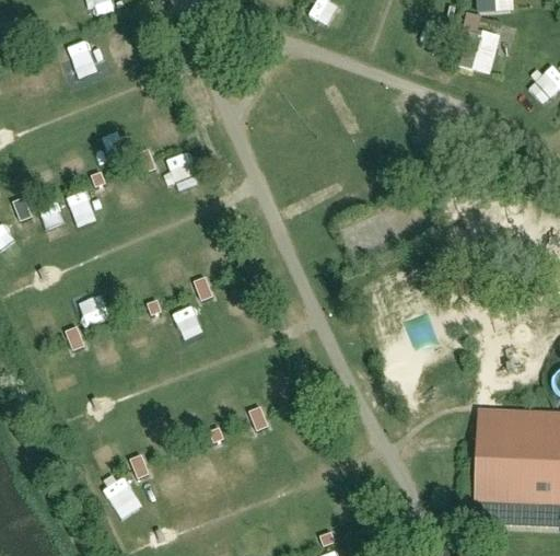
[(88,0),(92,11),(115,6),(113,0),(88,0)]
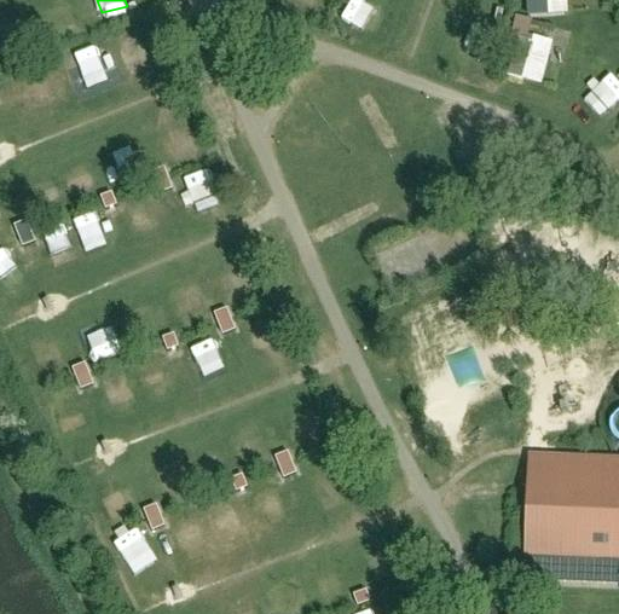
[(524,0),(525,12),(566,11),(565,0),(524,0)]
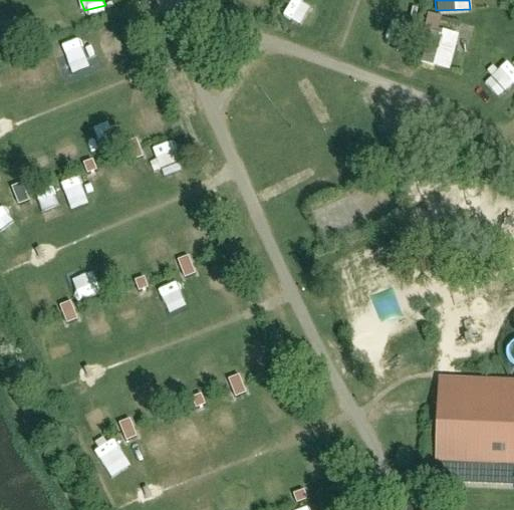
[(425,26),(437,28),(440,14),(428,11),(425,26)]
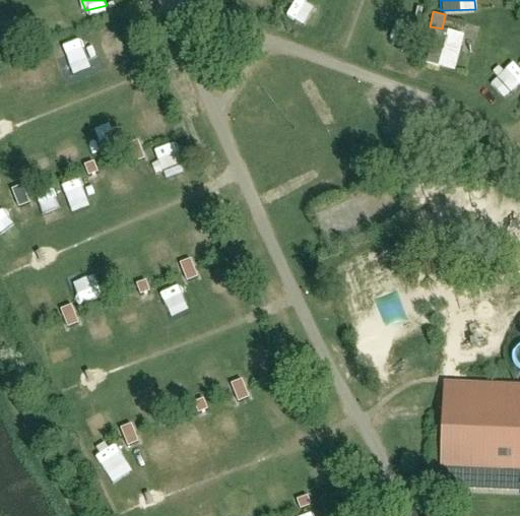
[(463,34),(434,24),(423,59),(452,68),(463,34)]
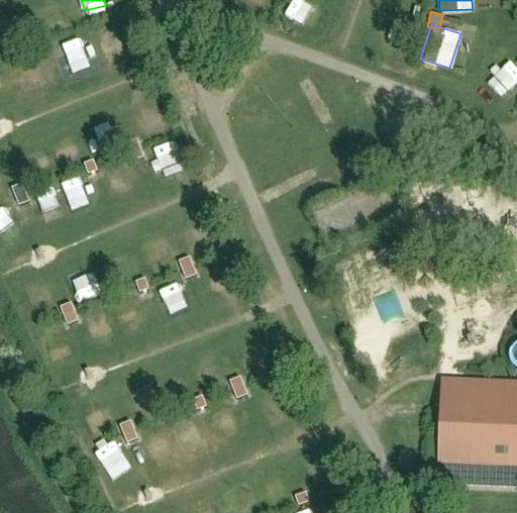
[(137,140),(127,143),(134,162),(143,158),(137,140)]
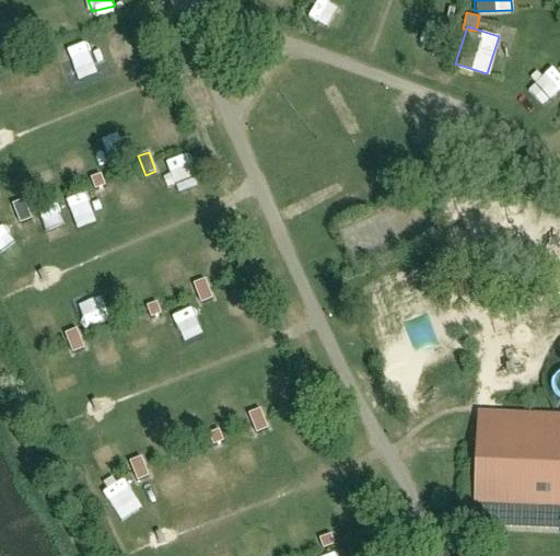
[(175,182),(197,173),(188,152),(166,161),(175,182)]
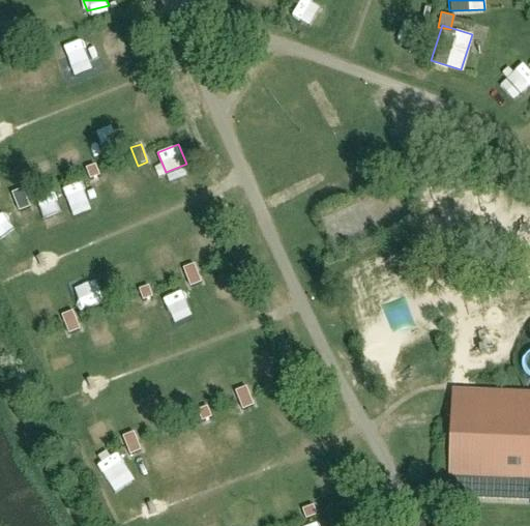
[(22,192),(11,196),(19,213),(29,209),(22,192)]
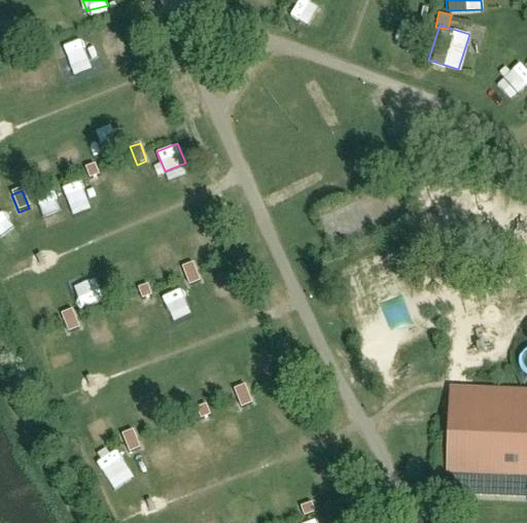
[(192,265),(183,268),(189,286),(200,282),(192,265)]
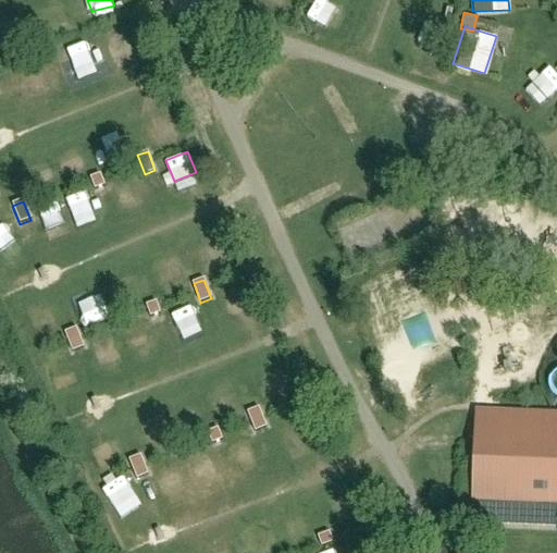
[(76,330),(66,334),(73,353),(84,348),(76,330)]
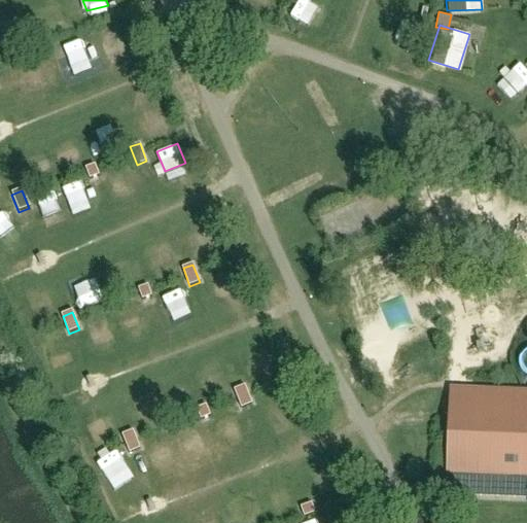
[(447,468),(446,492),(526,494),(526,385),(450,383),(447,468)]
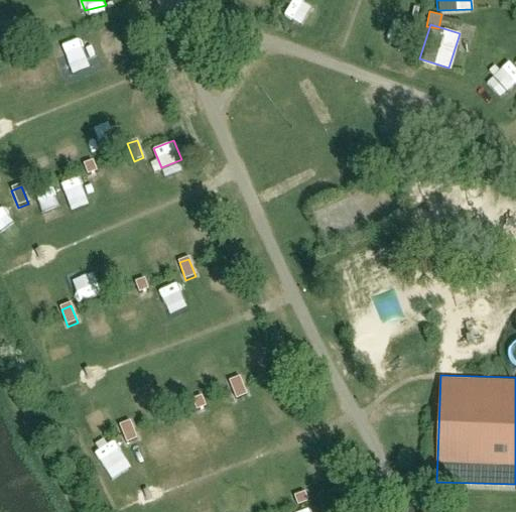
[(240,379),(230,383),(237,400),(247,396),(240,379)]
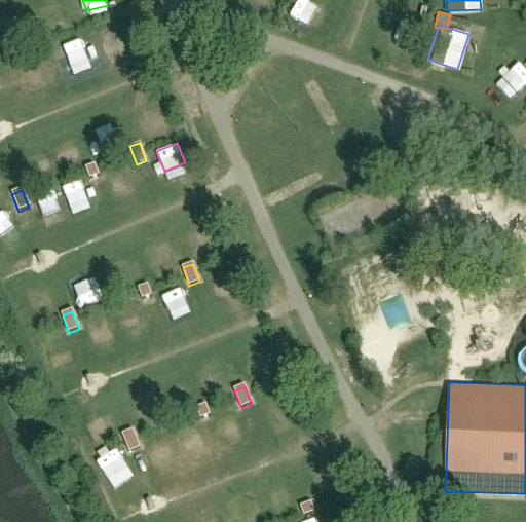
[(133,433),(122,437),(129,454),(139,450),(133,433)]
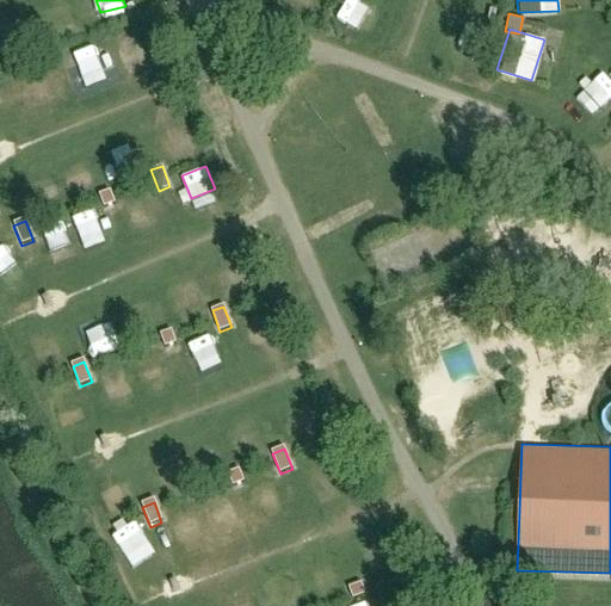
[(111,532),(125,556),(150,539),(135,517),(111,532)]
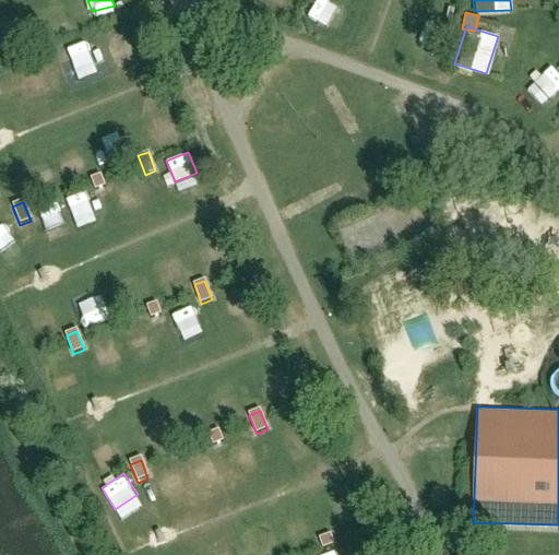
[(471,554),(439,543),(433,554),(471,554)]
